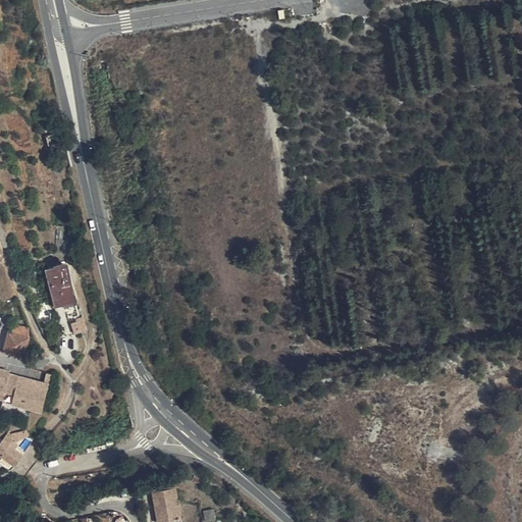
[(59,143),(60,143),(58,133),(57,133),(55,125),(45,128),(46,136),(49,146),(51,145),(59,143)]
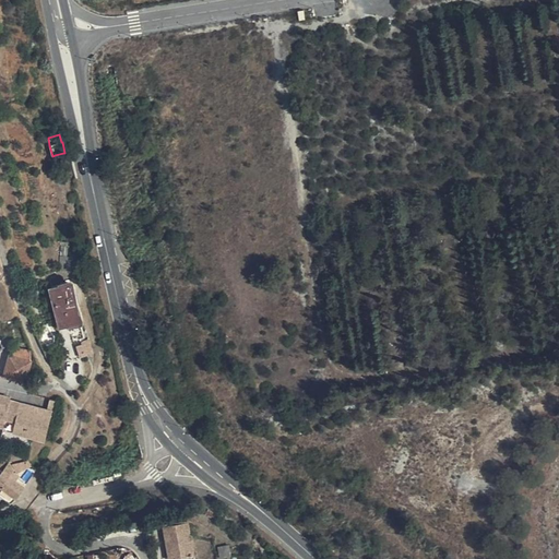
[(63,153),(55,155),(59,169),(63,168),(63,153)]
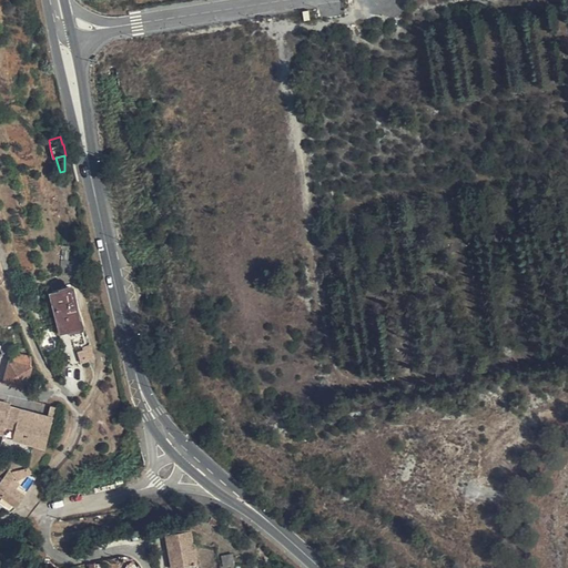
[(68,260),(61,260),(59,274),(71,275),(72,261),(69,261),(68,260)]
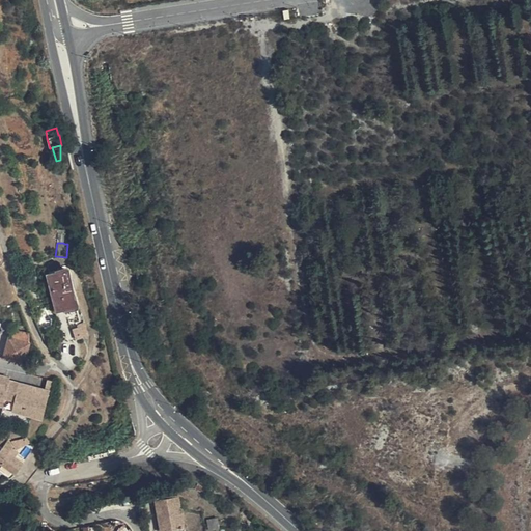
[(67,269),(49,274),(58,309),(76,305),(67,269)]
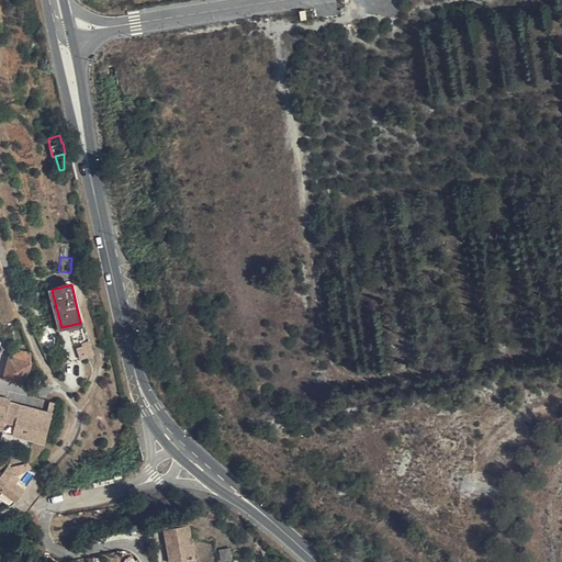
[(82,343),(83,345),(87,356),(93,353),(90,341),(82,343)]
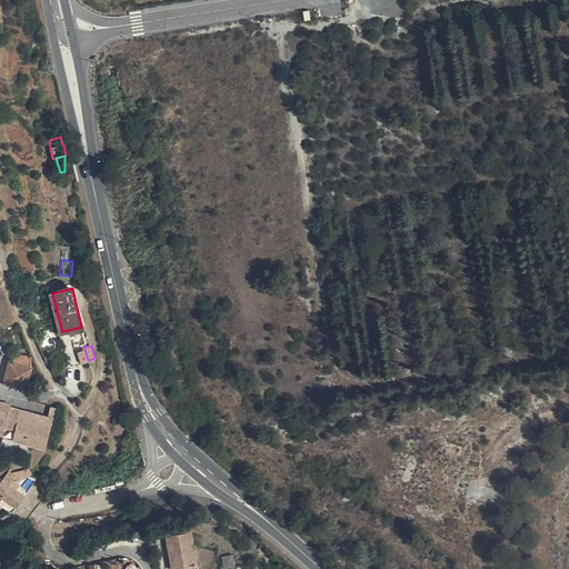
[(88,360),(85,349),(79,351),(82,363),(89,361),(88,360)]
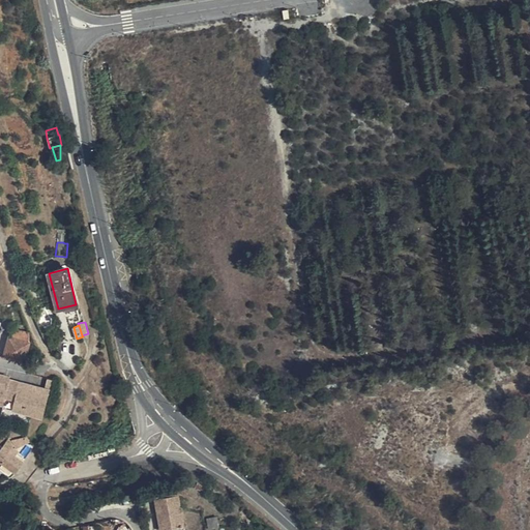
[(30,333),(12,328),(4,356),(24,361),(29,343),(30,333)]
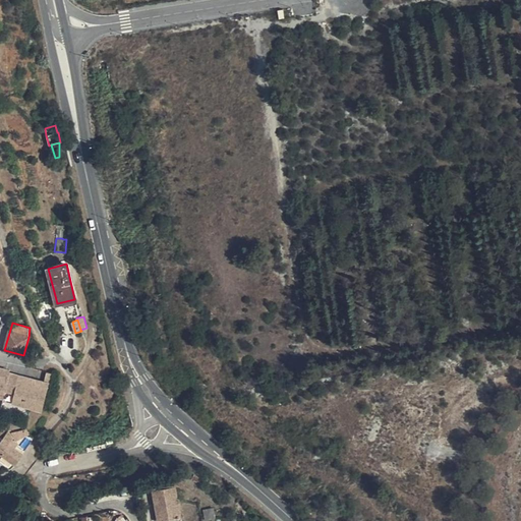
[(9,370),(0,367),(0,389),(4,390),(5,385),(8,372),(9,370)]
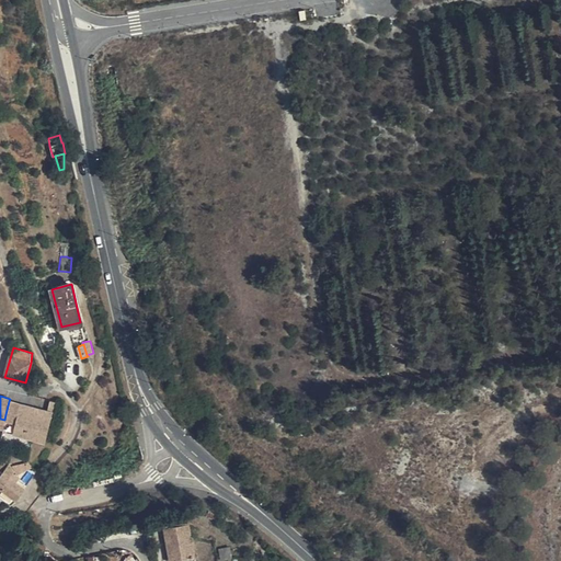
[(20,404),(9,401),(6,414),(12,415),(11,422),(14,423),(20,404)]
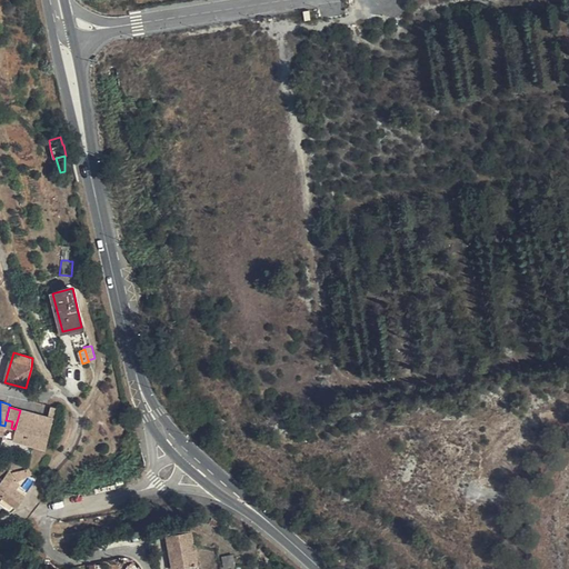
[(47,418),(20,410),(15,429),(13,435),(28,439),(29,436),(47,440),(56,408),(50,407),(47,418)]
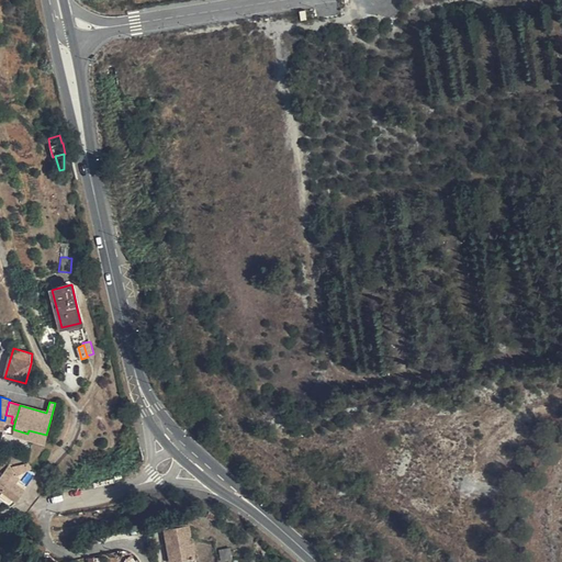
[(27,434),(13,429),(11,435),(44,442),(46,435),(29,430),(27,434)]
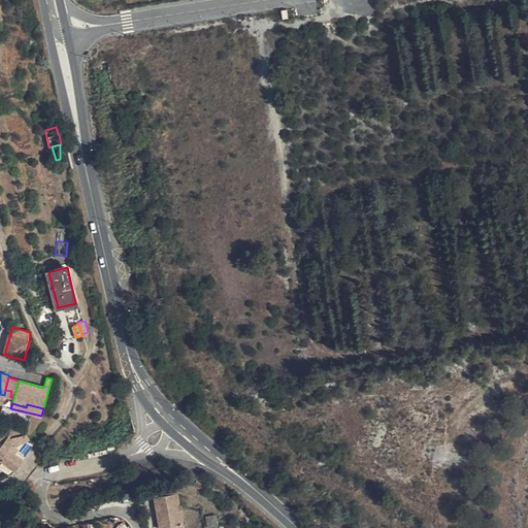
[(29,440),(25,435),(10,438),(14,447),(24,442),(30,448),(33,443),(29,440)]
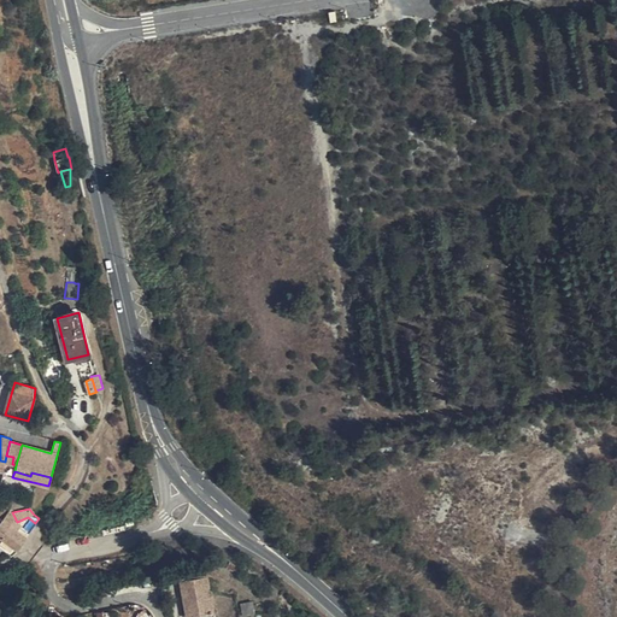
[(28,538),(10,524),(13,523),(10,513),(4,521),(5,522),(0,528),(0,536),(19,551),(28,538)]
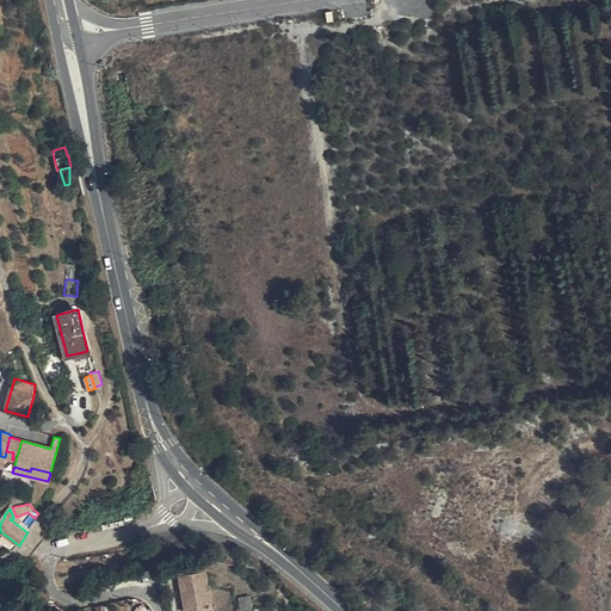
[(189,596),(185,597),(187,610),(213,606),(205,569),(180,573),(183,585),(186,585),(189,596)]
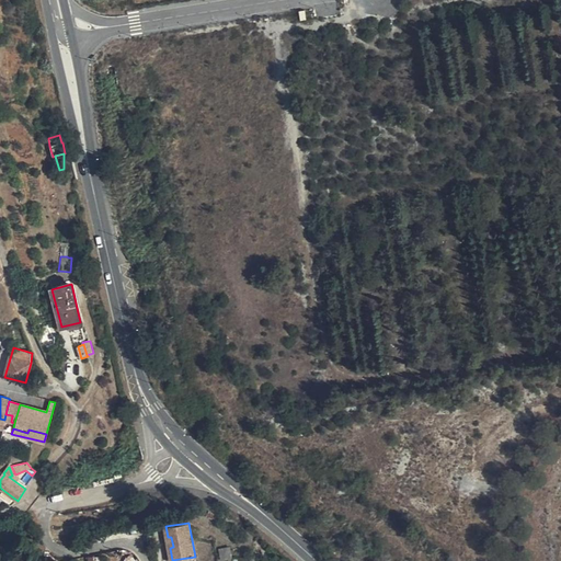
[(230,547),(219,549),(221,560),(232,558),(230,547)]
